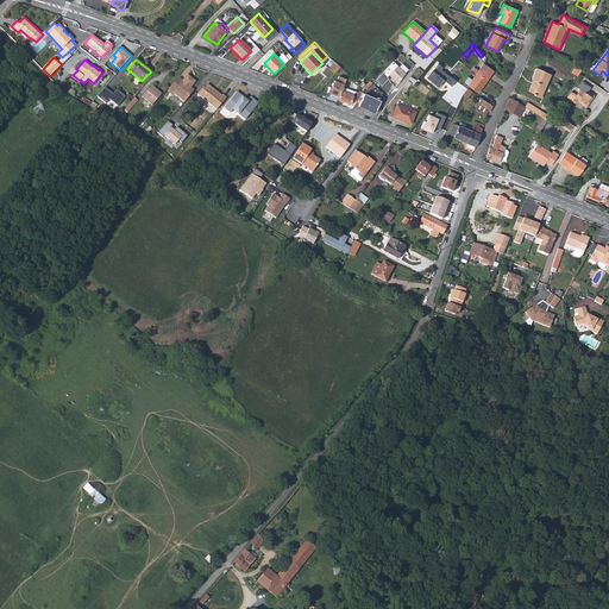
[(453,73),(462,63),(458,61),(450,70),(453,73)]
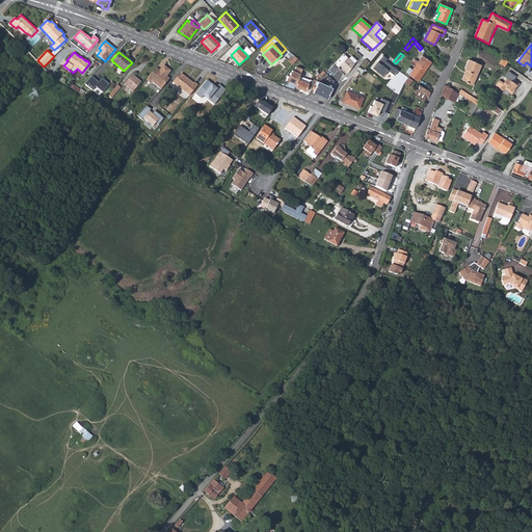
[(383,55),(372,70),(382,77),(388,71),(394,76),(397,71),(386,62),(388,59),(383,55)]
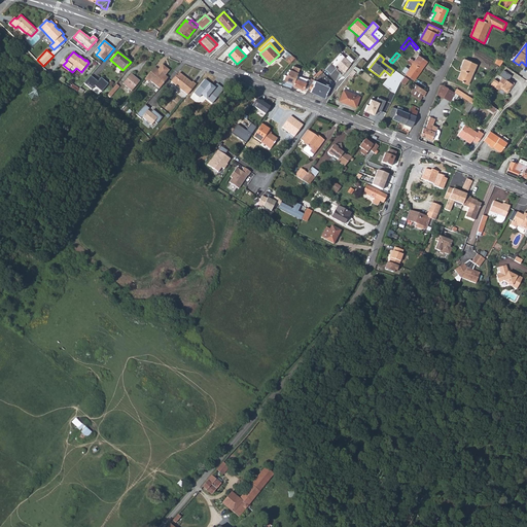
[(410,59),(409,61),(413,64),(421,70),(427,62),(418,55),(414,61),(410,59)]
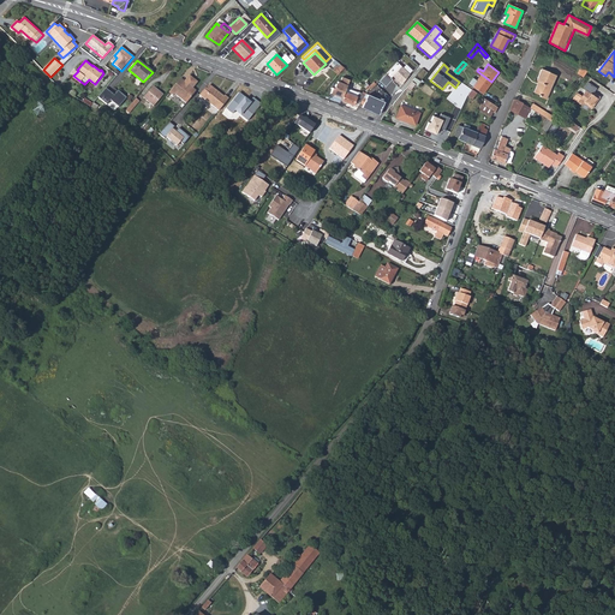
[(401,67),(392,77),(400,85),(410,75),(401,67)]
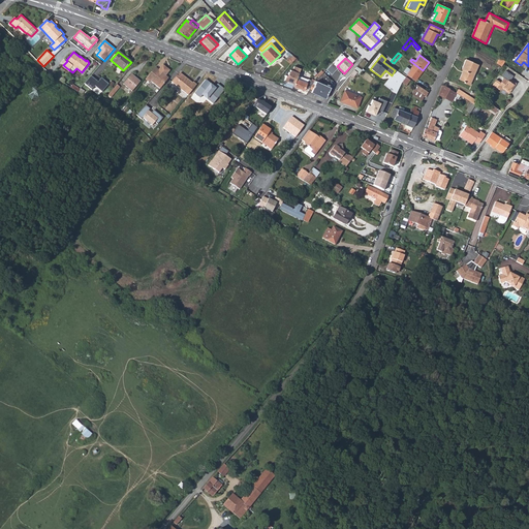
[(478,64),(466,59),(461,69),(463,69),(459,79),(465,82),(464,83),(470,85),(478,64)]
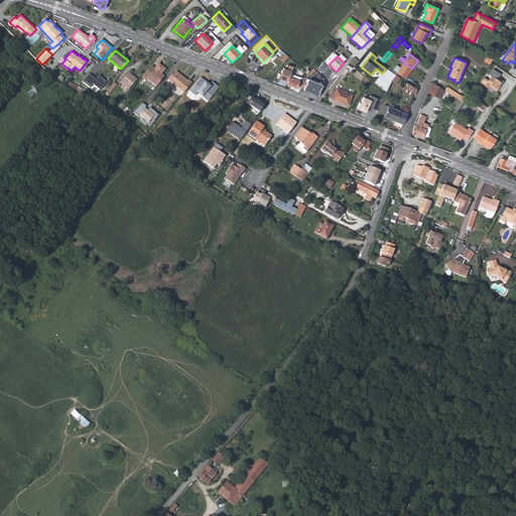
[(324,61),(317,69),(323,74),(329,67),(324,61)]
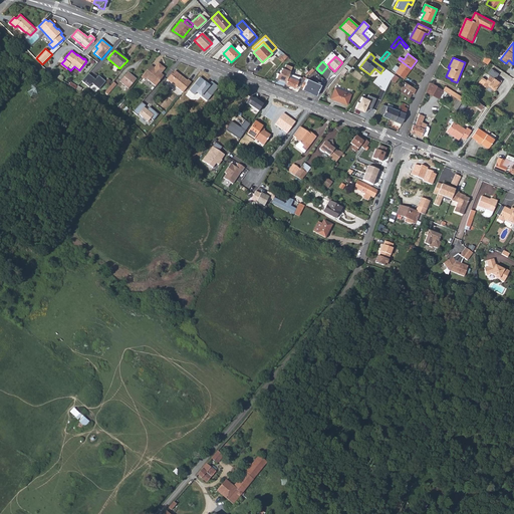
[(148,78),(158,86),(163,80),(166,75),(163,72),(167,68),(160,62),(156,67),(152,71),(148,69),(143,76),(147,79),(148,78)]
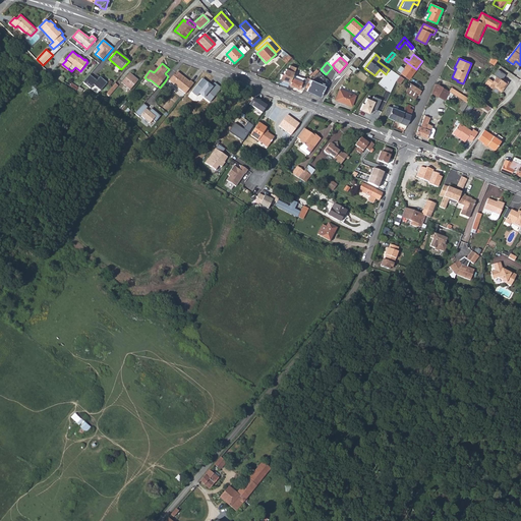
[(409,79),(416,69),(408,63),(400,73),(409,79)]
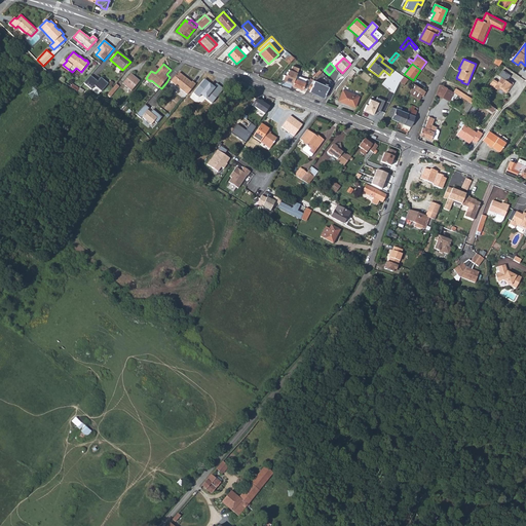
[(359,72),(361,69),(357,65),(348,74),(351,76),(355,70),(359,72)]
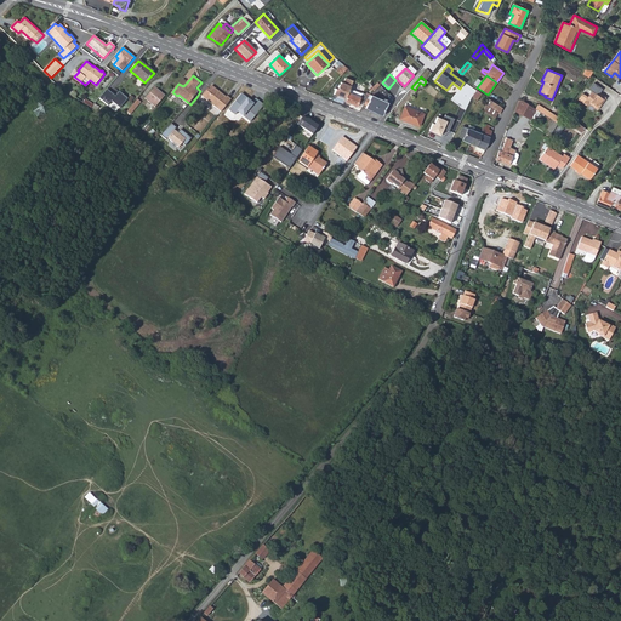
[(346,101),(351,90),(353,81),(346,79),(343,84),(341,83),(335,96),(346,101)]
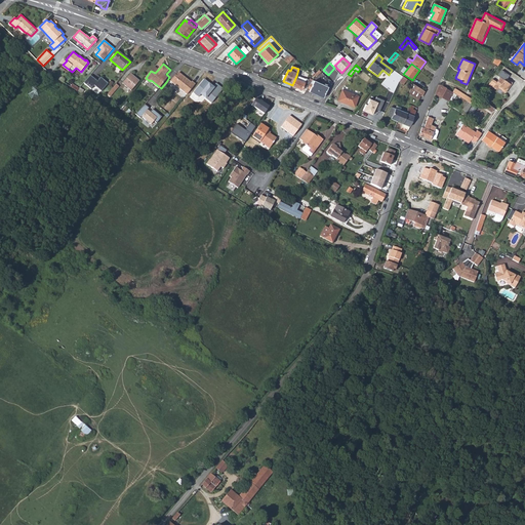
[(510,75),(501,71),(498,76),(499,77),(506,81),(507,79),(510,75)]
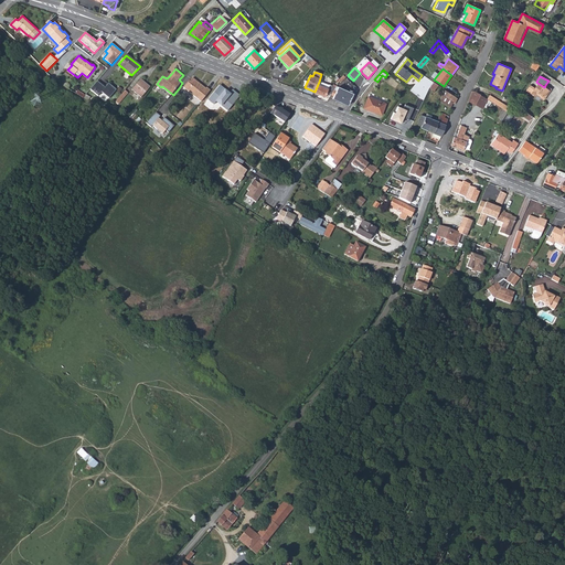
[(185,87),(203,102),(212,91),(208,87),(208,88),(203,85),(202,86),(199,83),(200,82),(194,78),(191,82),(190,81),(185,87)]
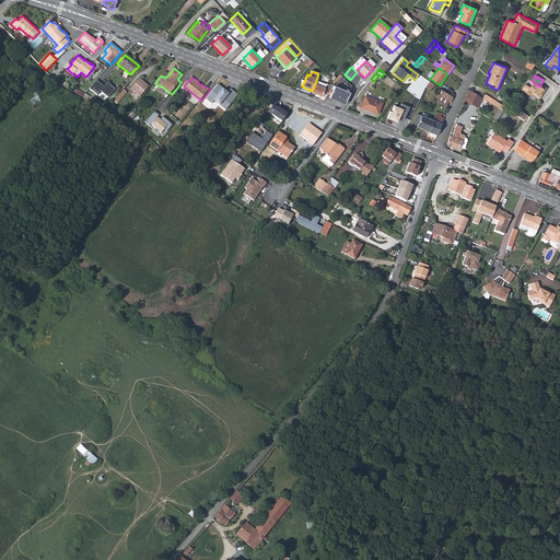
[(139,79),(131,89),(140,96),(148,85),(139,79)]
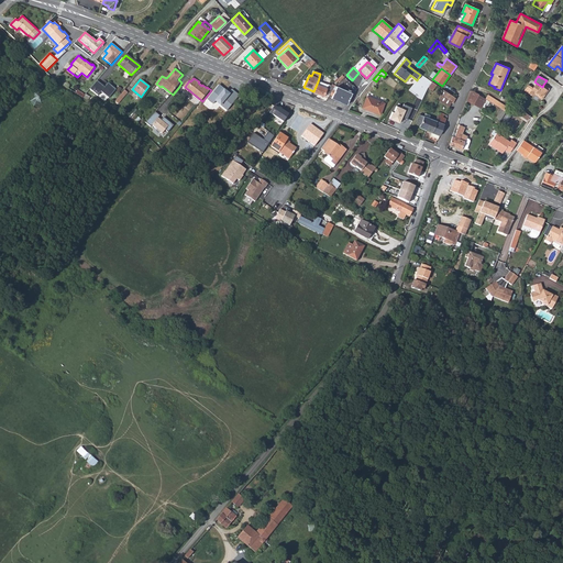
[(98,80),(91,88),(98,95),(102,90),(109,97),(117,88),(109,81),(106,86),(98,80)]
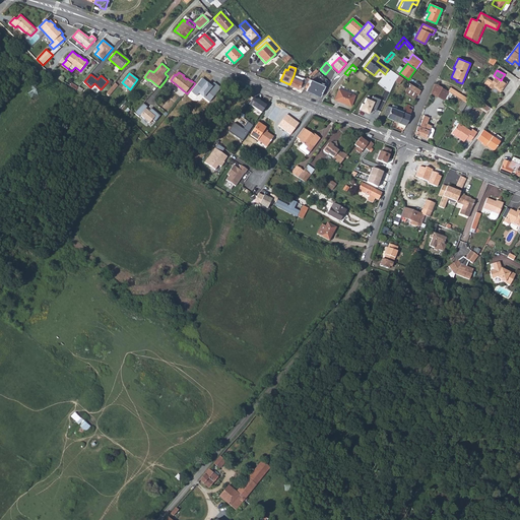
[(299,90),(303,78),(294,75),(289,84),(288,87),(299,90)]
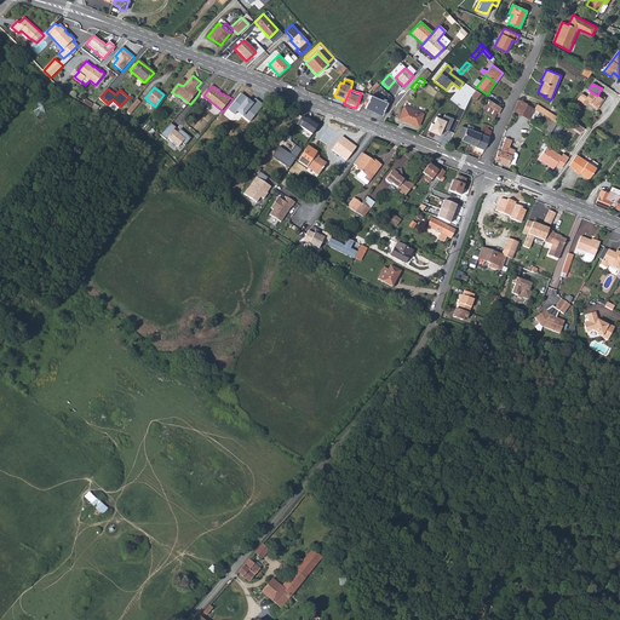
[(590,91),(583,103),(587,107),(589,104),(590,103),(593,105),(595,108),(596,109),(604,97),(598,93),(597,96),(590,91)]
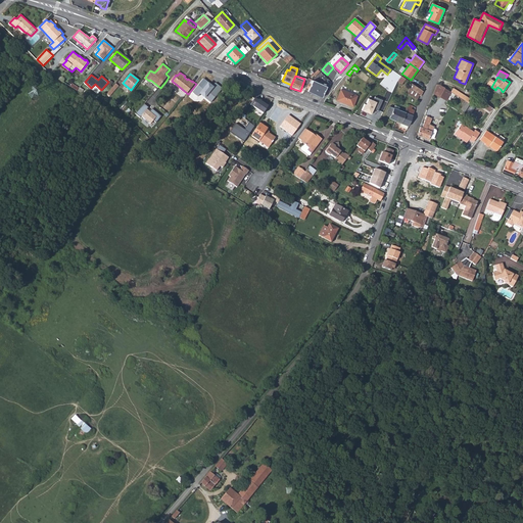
[(203,79),(192,92),(198,97),(200,94),(210,102),(223,89),(216,82),(212,86),(203,79)]
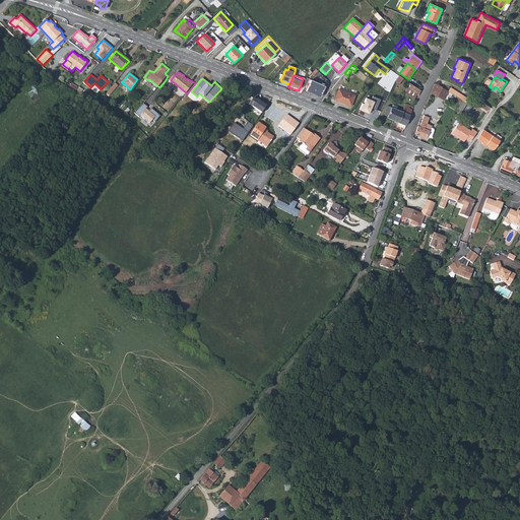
[(307,83),(304,87),(307,88),(306,91),(319,96),(324,86),(322,85),(320,84),(311,80),(309,84),(307,83)]
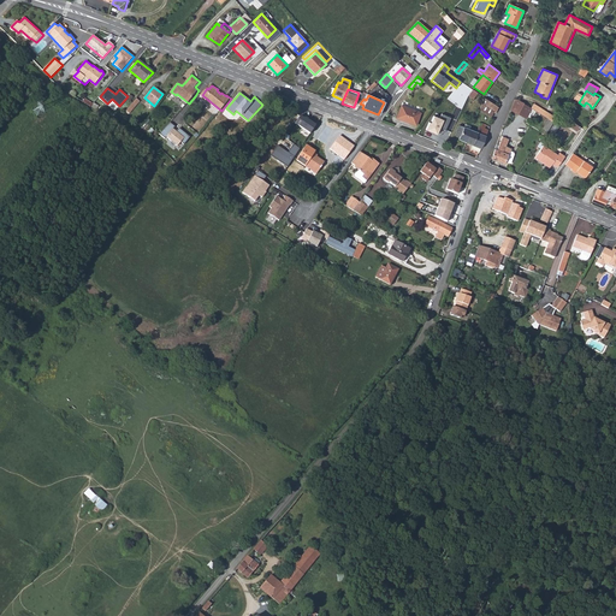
[(140,101),(136,98),(126,111),(130,113),(140,101)]
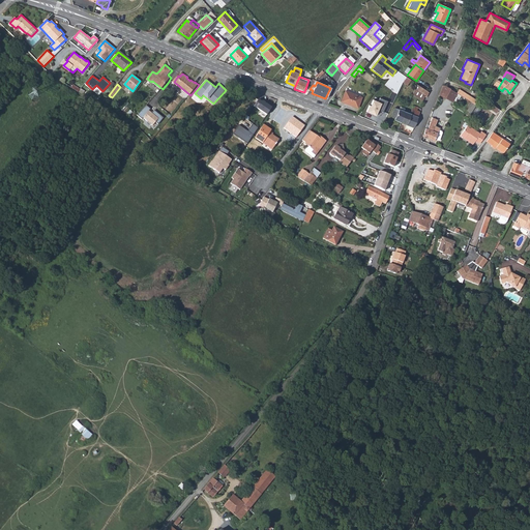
[(424,96),(427,97),(429,92),(416,85),(412,93),(422,99),(424,96)]
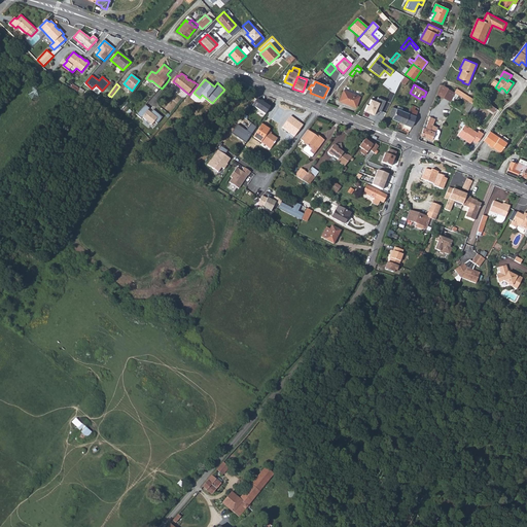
[(443,98),(449,89),(441,84),(436,94),(443,98)]
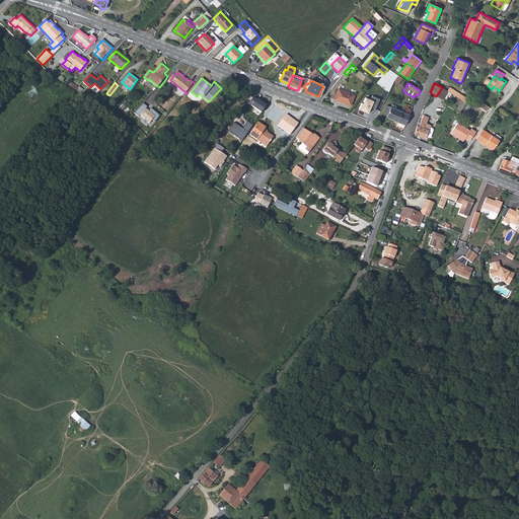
[(443,99),(448,91),(442,87),(436,96),(443,99)]
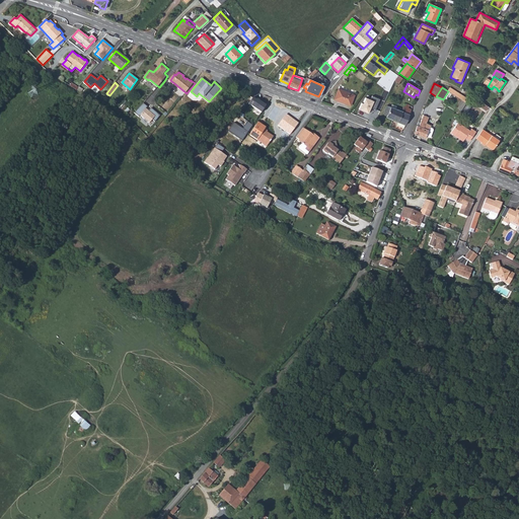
[(465,100),(467,95),(450,87),(447,92),(465,100)]
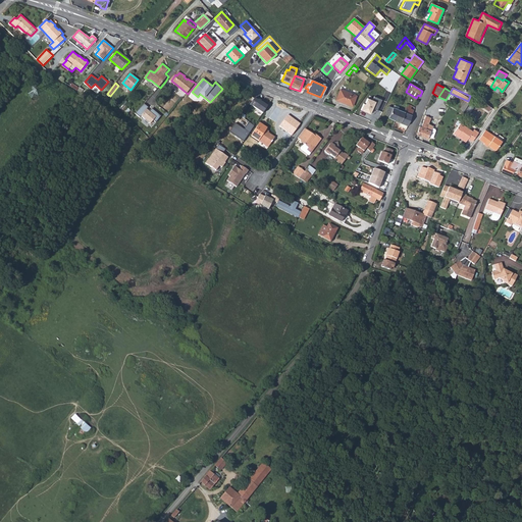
[(340,90),(335,100),(352,106),(355,96),(340,90)]
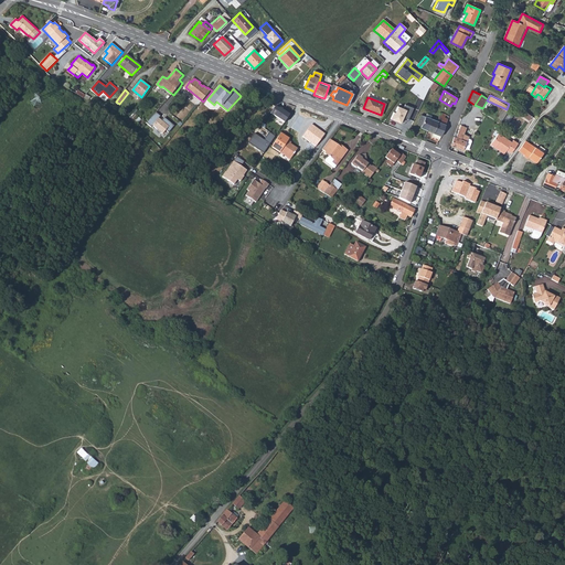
[(402,110),(395,107),(393,114),(391,113),(387,120),(398,125),(402,118),(407,120),(412,107),(404,104),(402,110)]
